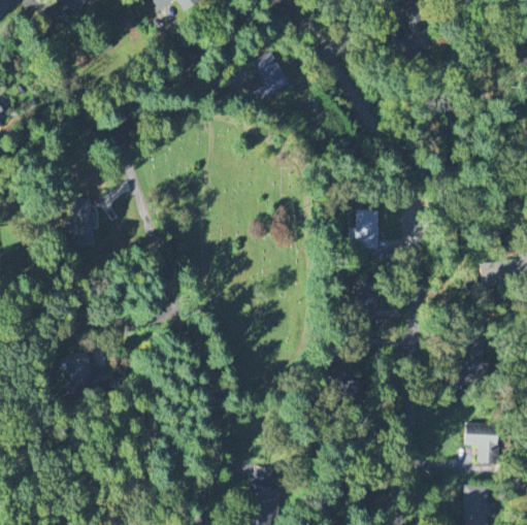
[(60,0),(76,13),(87,0),(60,0)]
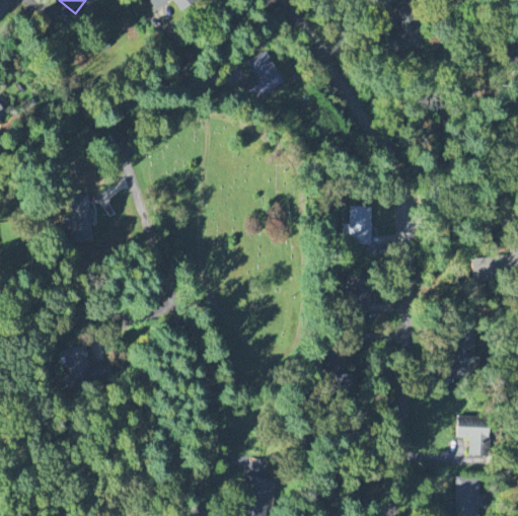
[(175,0),(181,8),(192,0),(151,0),(154,4),(153,5),(155,8),(165,0),(175,0)]
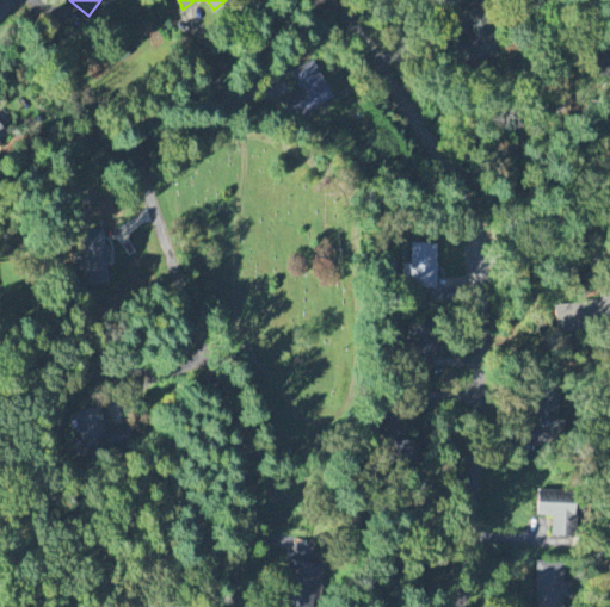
[(294,117),(336,93),(324,72),(322,73),(313,56),(291,68),(301,85),(282,97),(294,117)]
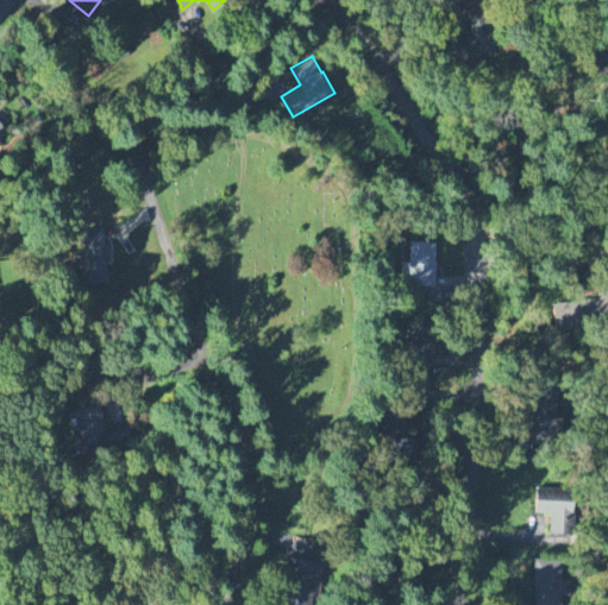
[(108,281),(107,265),(111,265),(110,244),(105,244),(104,228),(81,229),(82,254),(76,254),(77,282),(108,281)]
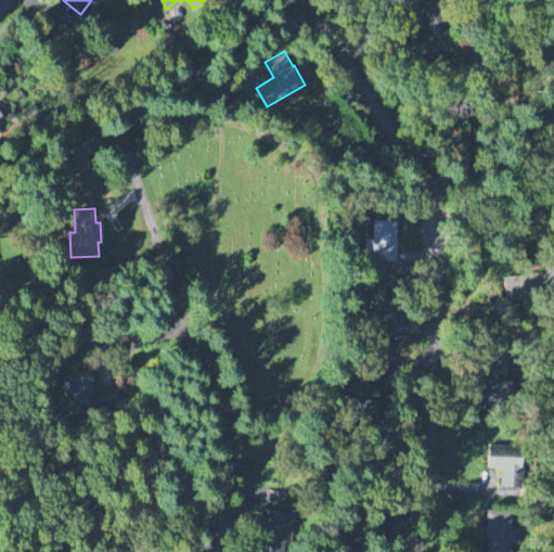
[(374,239),(369,239),(368,260),(397,260),(398,220),(375,219),(374,239)]
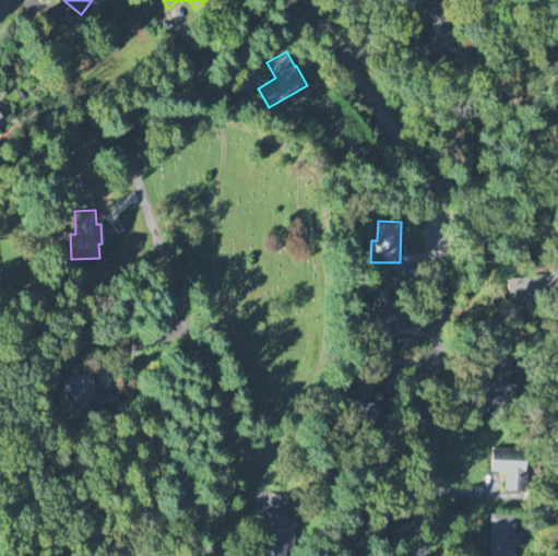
[(549,273),(507,279),(510,305),(557,297),(557,267),(548,269),(549,273)]
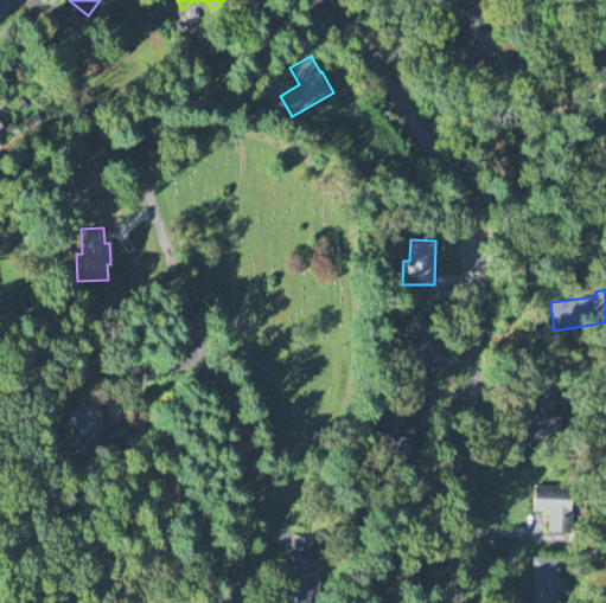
[(74,408),(84,454),(132,443),(127,419),(106,424),(100,402),(74,408)]
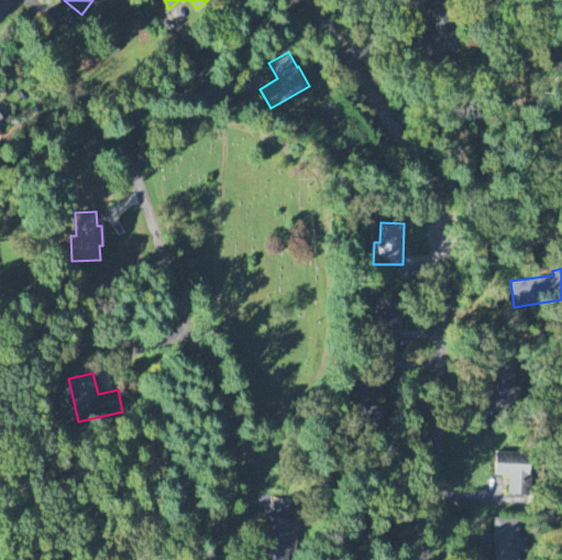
[(495,474),(509,475),(508,493),(529,494),(530,451),(495,450),(495,474)]
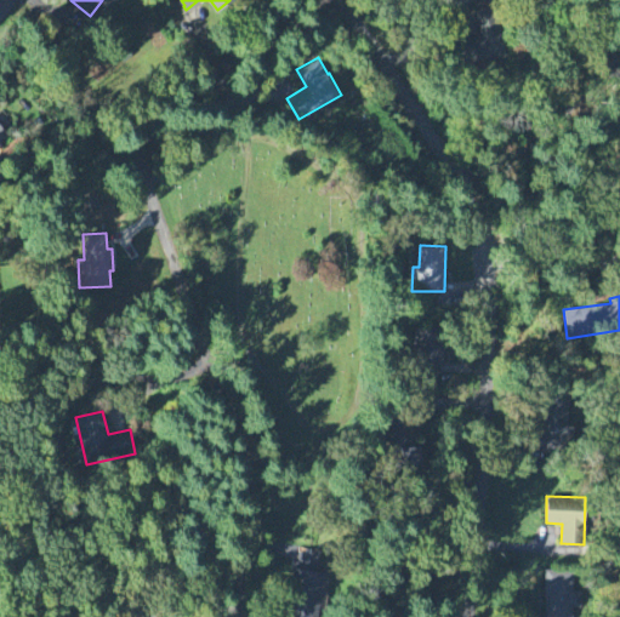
[(319,616),(326,573),(299,569),(289,616),(319,616)]
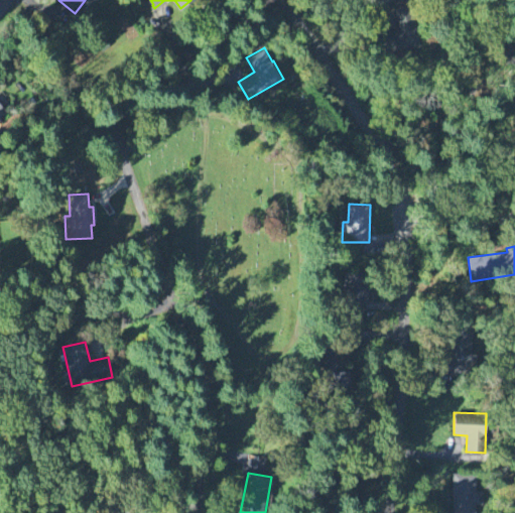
[(477,491),(477,475),(453,475),(453,512),(475,512),(475,504),(483,504),(483,491),(477,491)]
